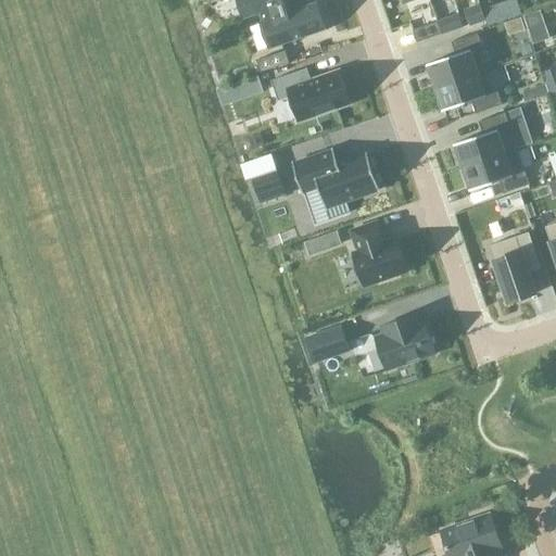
[(293,0),(253,0),(270,50),(325,32),(315,2),(297,9),(293,0)]
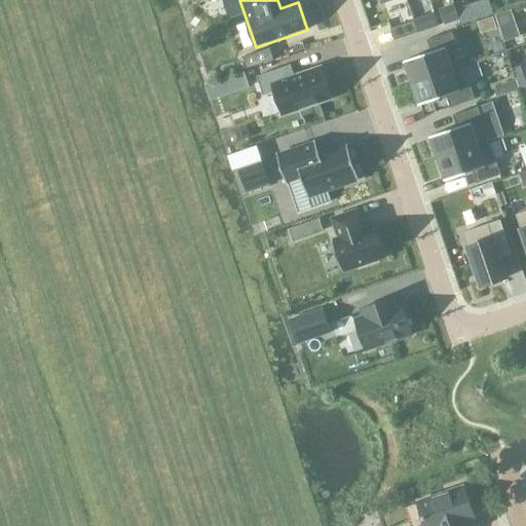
[(453,5),(439,10),(444,27),(459,22),(453,5)]
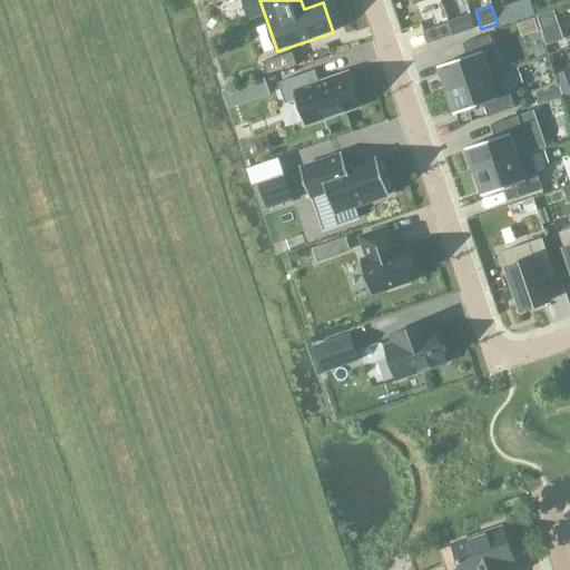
[(470,16),(448,23),(452,36),(474,28),(470,16)]
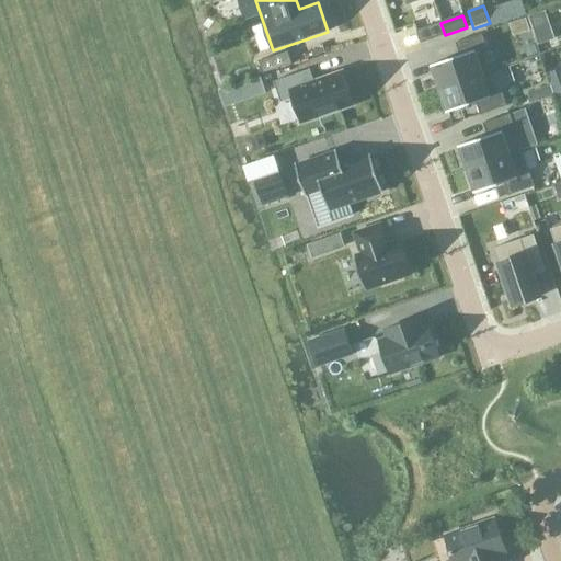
[(525,19),(508,24),(513,37),(529,31),(525,19)]
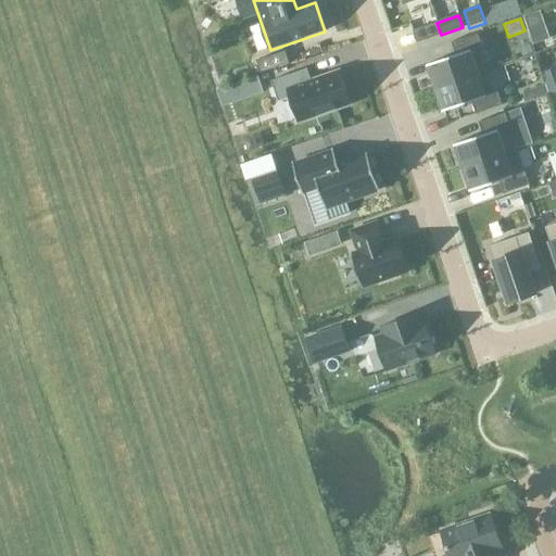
[(437,23),(413,30),(417,43),(441,35),(437,23)]
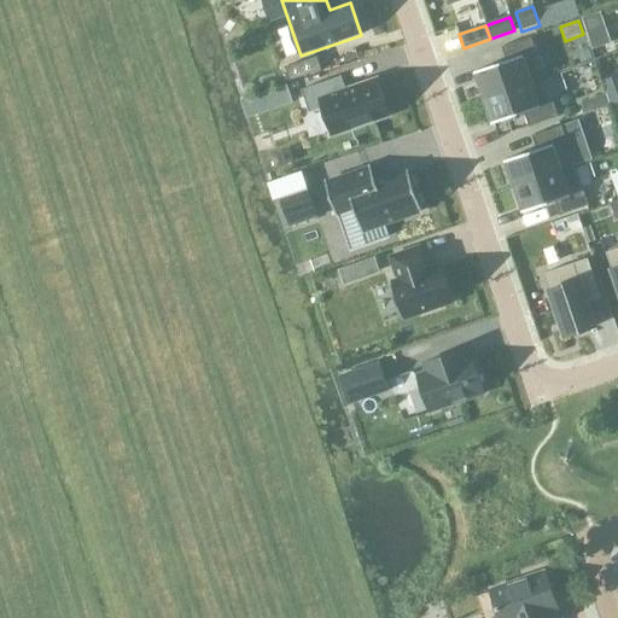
[(483,98),(531,82),(523,58),(535,53),(530,38),(501,47),(506,62),(473,73),(483,98)]
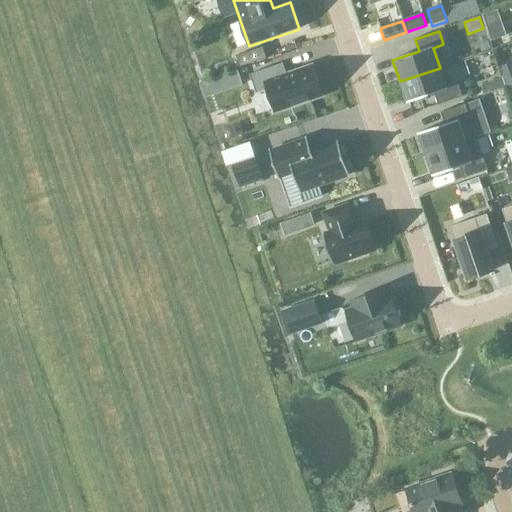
[(240,67),(266,58),(262,47),(236,56),(240,67)]
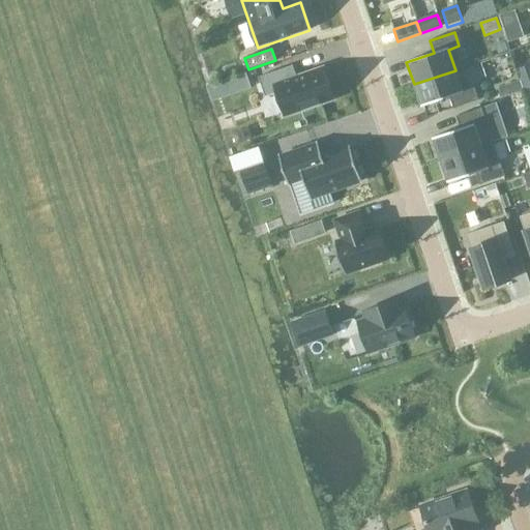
[(323,68),(296,78),(292,66),(258,78),(265,97),(276,93),(285,117),(333,99),(323,68)]
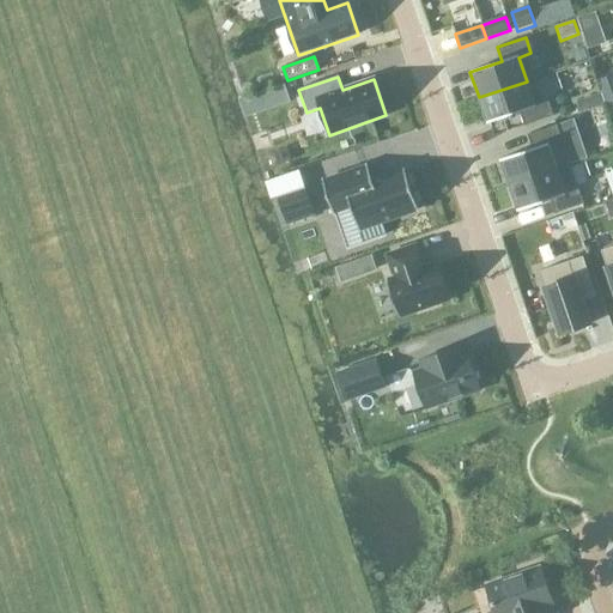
[(527,82),(479,97),(487,123),(520,113),(525,126),(553,116),(547,101),(544,103),(535,78),(527,82)]
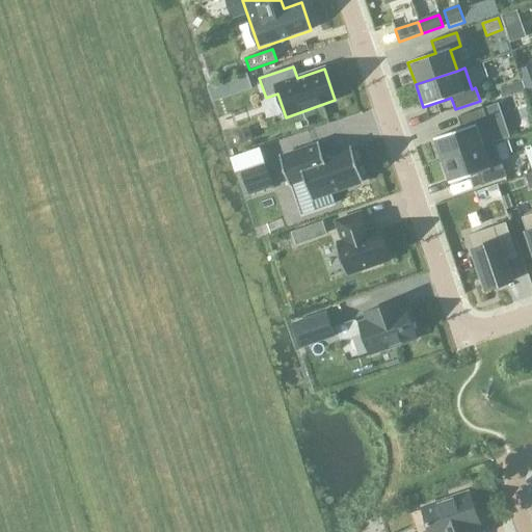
[(434,138),(442,161),(495,142),(483,109),(458,117),(462,129),(434,138)]
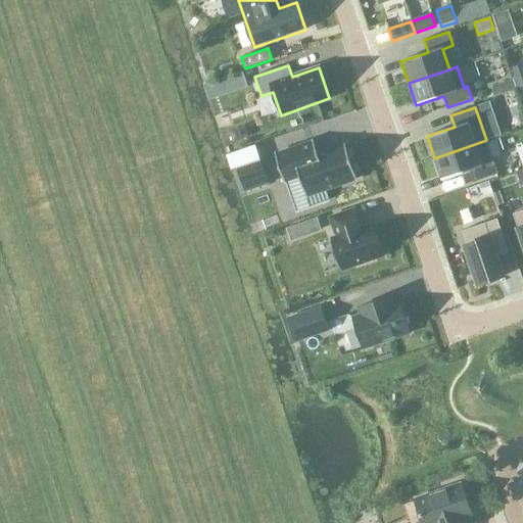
[(486,140),(434,158),(442,181),(469,171),(473,183),(497,174),(486,140)]
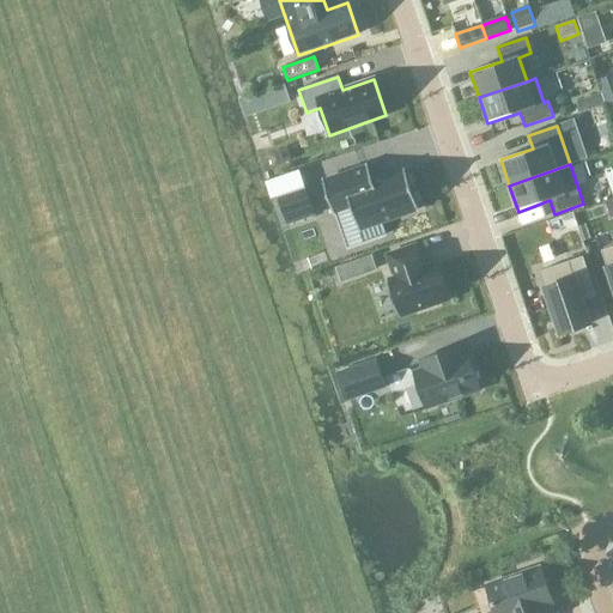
[(405,170),(372,181),(368,167),(322,182),(333,213),(346,252),(386,238),(381,223),(418,210),(405,170)]
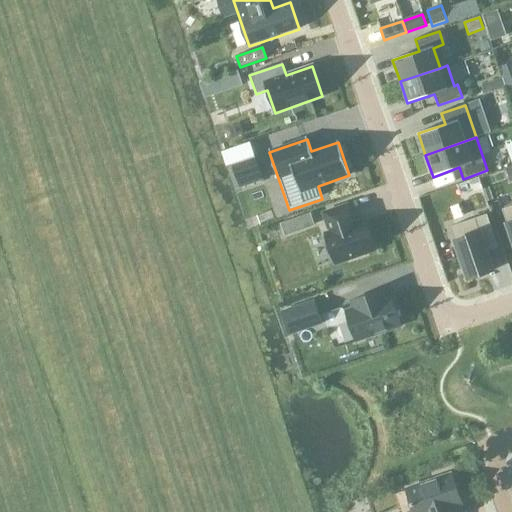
[(255,157),(232,165),(239,187),(263,179),(255,157)]
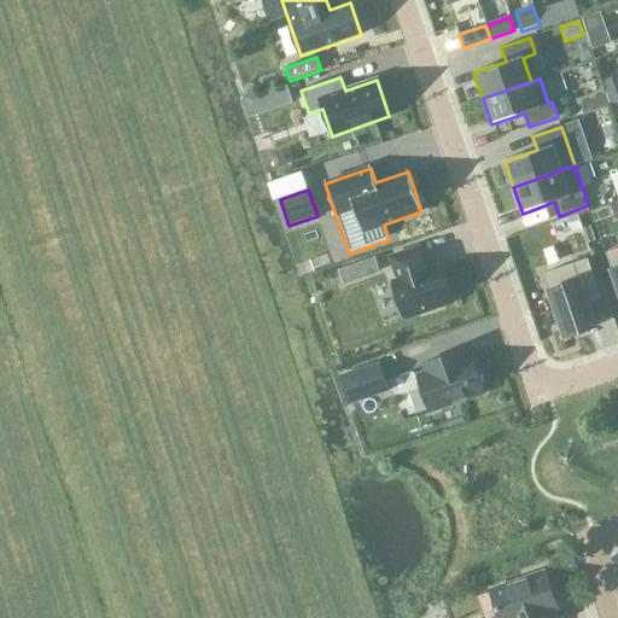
[(419,248),(390,258),(398,281),(392,284),(404,318),(421,312),(421,315),(441,308),(439,305),(453,301),(441,267),(425,273),(424,267),(425,266),(419,248)]
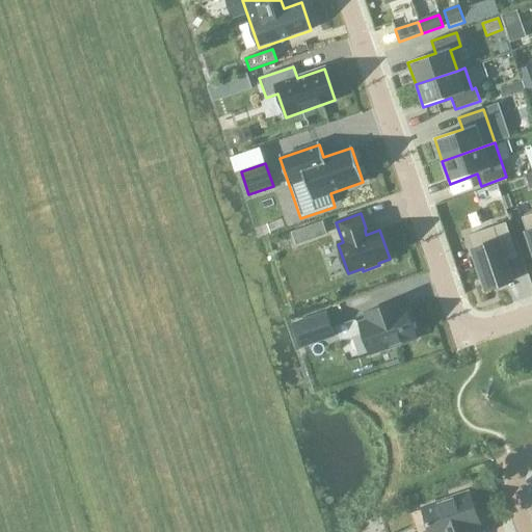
[(531,214),(522,218),(531,248),(531,214)]
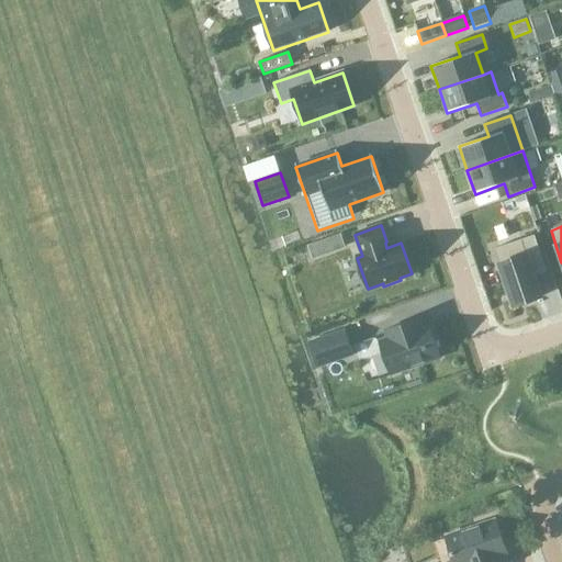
[(543,265),(534,236),(494,249),(514,307),(541,298),(534,277),(531,269),(543,265)]
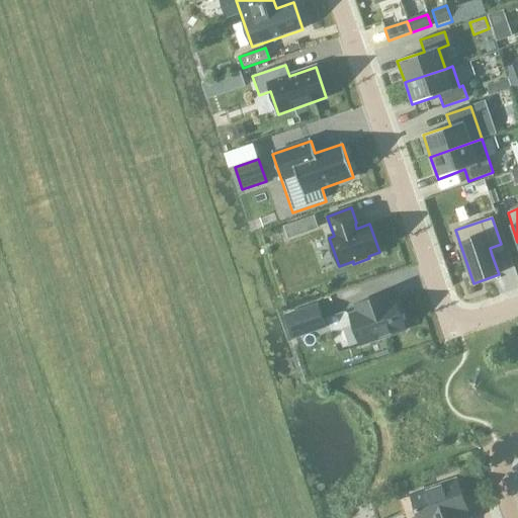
[(357,312),(349,315),(359,346),(406,330),(395,299),(387,301),(385,294),(355,305),(357,312)]
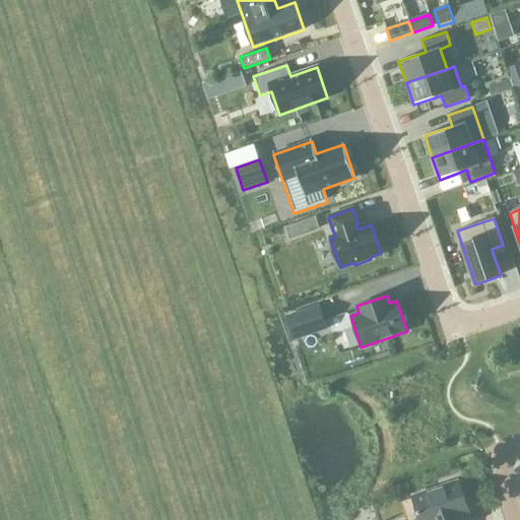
[(319,305),(294,314),(300,329),(324,321),(319,305)]
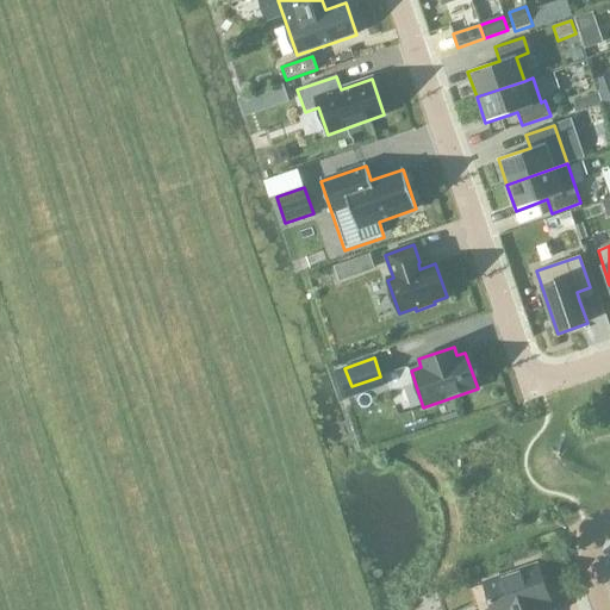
[(539,609),(537,605),(549,601),(537,566),(484,584),(492,609),(539,609)]
